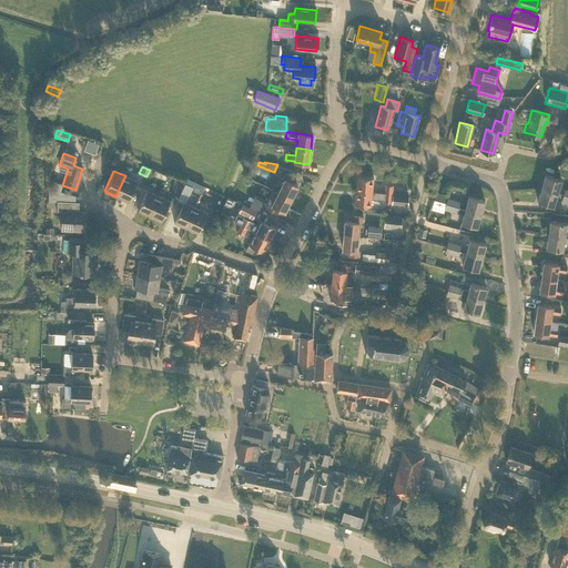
[(285,180),(279,192),(291,199),(297,185),(291,183),(293,178),(285,173),(282,178),(285,180)]
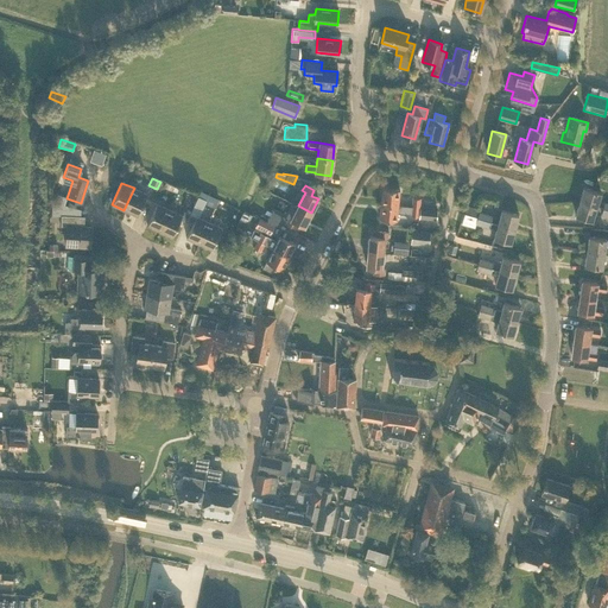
[(147,194),(134,188),(124,210),(138,216),(147,194)]
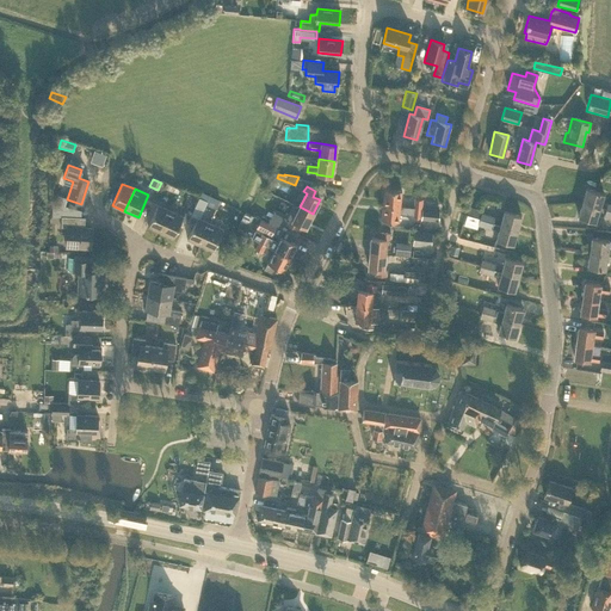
[(382,204),(400,207),(401,191),(384,189),(382,204)]
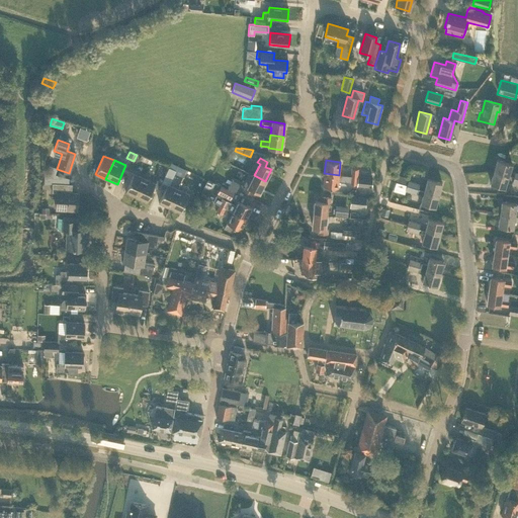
[(517,179),(517,173),(509,171),(511,164),(497,160),(494,171),(508,176),(513,178),(517,179)]
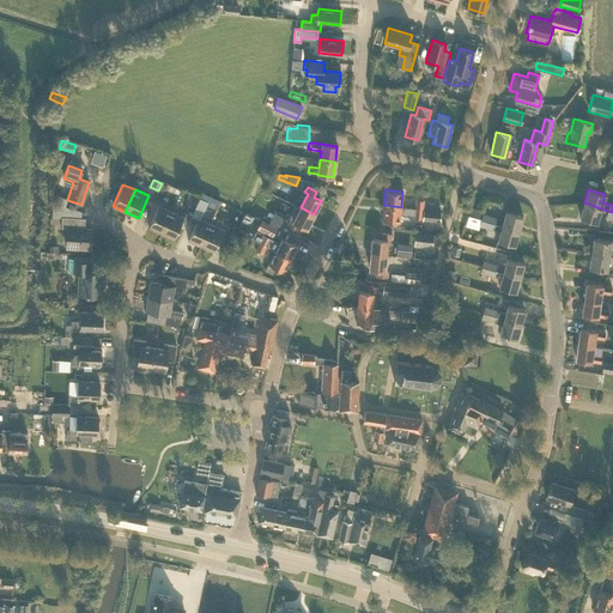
[(220,201),(201,193),(199,198),(208,202),(207,205),(217,210),(220,201)]
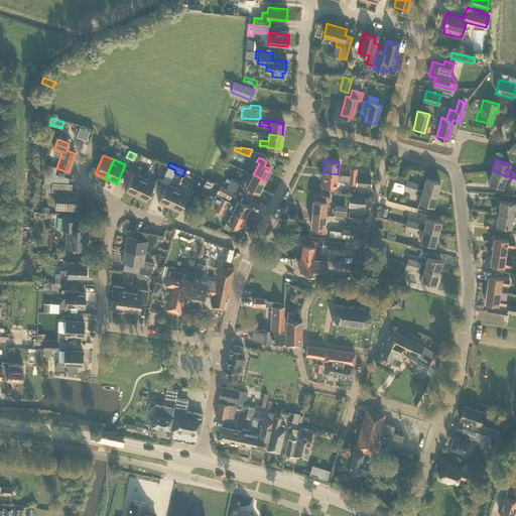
[(176,188),(168,184),(174,170),(167,167),(161,181),(166,183),(158,202),(168,207),(176,188)]
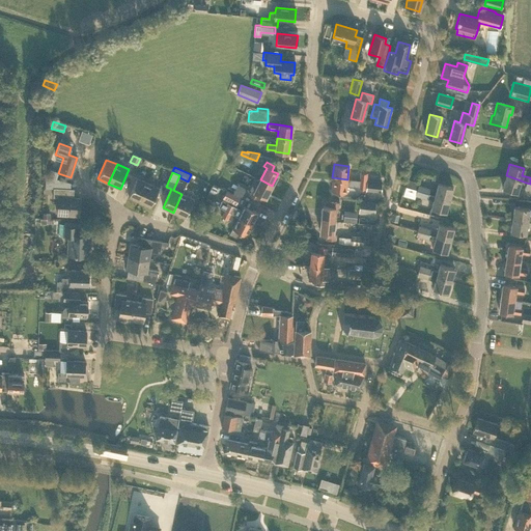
[(502,188),(516,192),(521,180),(506,175),(502,188)]
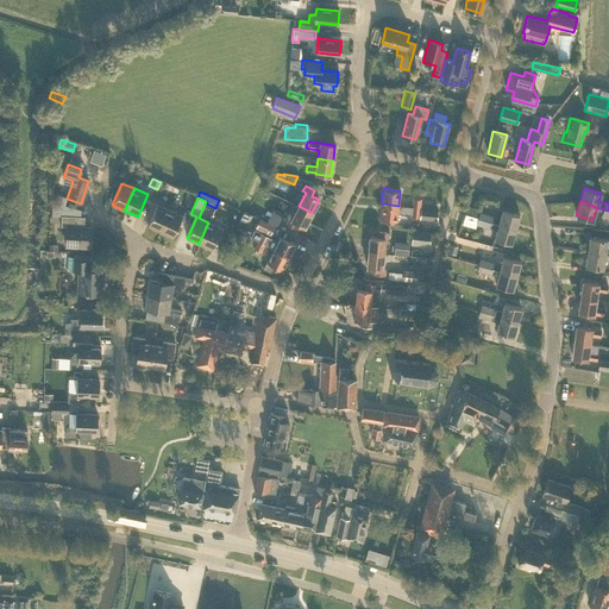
[(90,248),(92,227),(85,226),(85,217),(81,217),(81,211),(62,203),(52,203),(51,215),(62,217),(62,225),(67,226),(66,246),(79,246),(79,248),(80,248),(80,246),(90,248)]
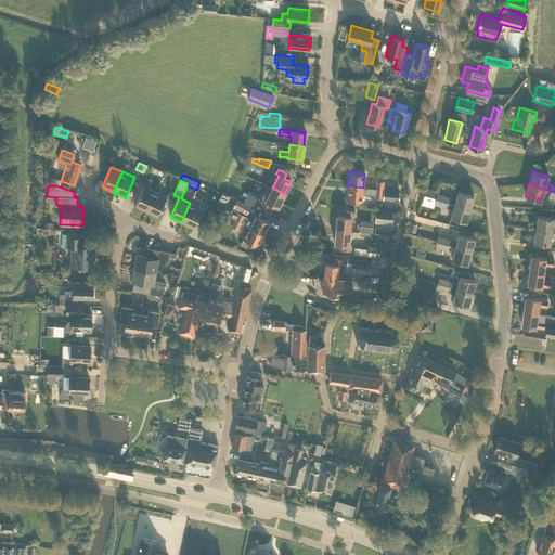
[(134,206),(145,210),(154,191),(143,185),(134,206)]
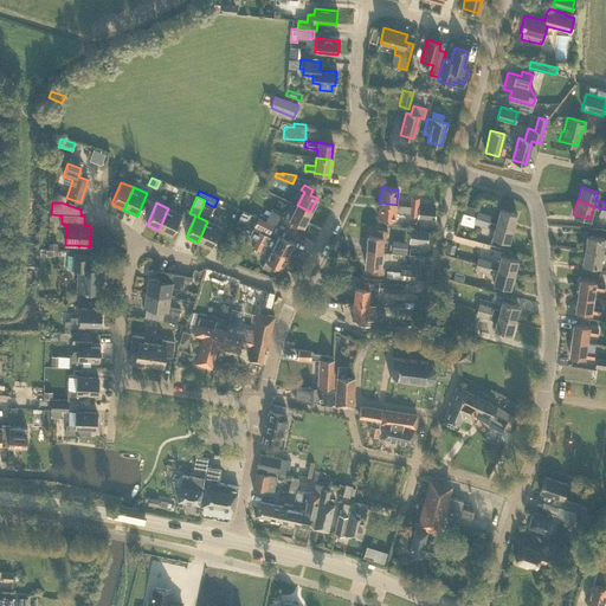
[(418,206),(410,206),(397,205),(379,202),(378,218),(394,220),(395,213),(410,214),(410,216),(417,217),(418,206)]
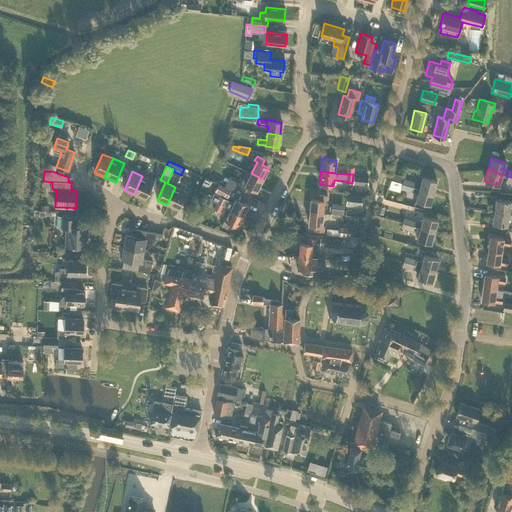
[(256,191),(262,179),(251,173),(245,185),(242,184),(240,188),(248,192),(250,188),(256,191)]
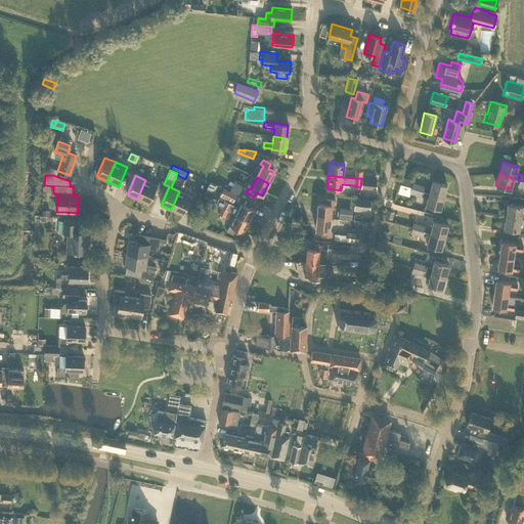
[(377,181),(362,179),(361,187),(376,189),(377,181)]
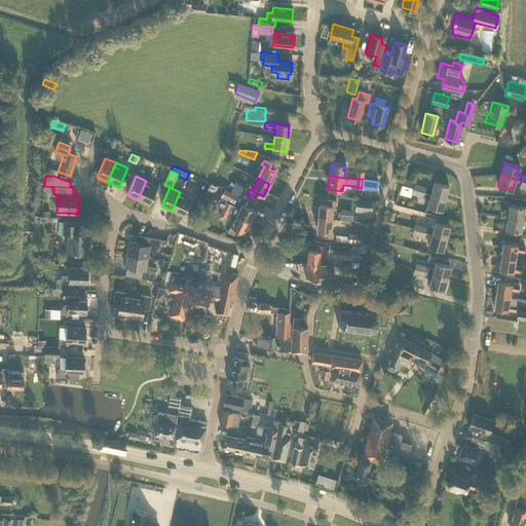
[(157,186),(146,181),(138,199),(149,204),(157,186)]
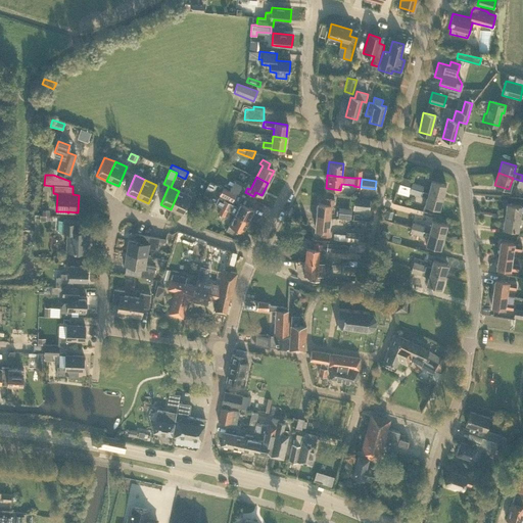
[(234,180),(230,189),(241,194),(245,186),(234,180)]
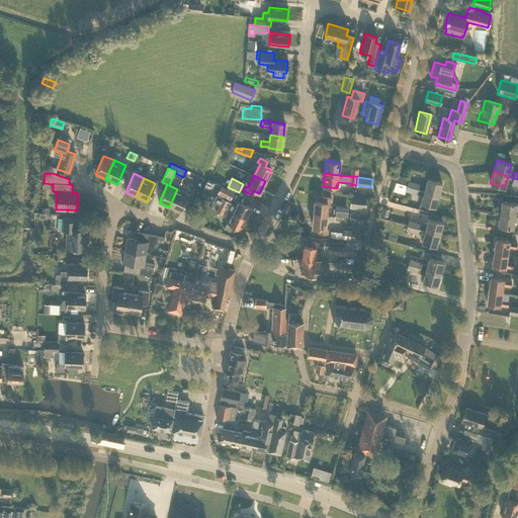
[(407,185),(406,185),(438,195),(441,183),(427,179),(425,186),(408,181),(407,185)]
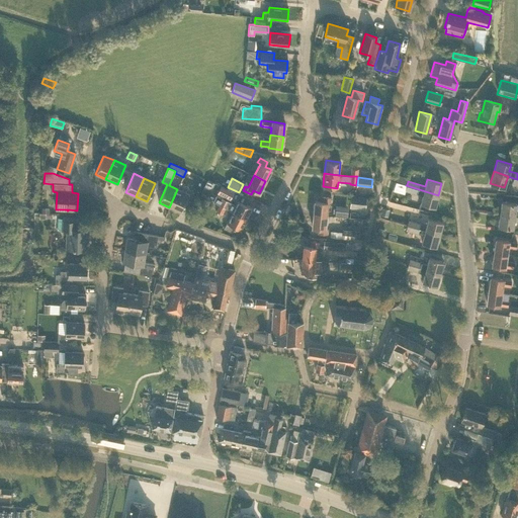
[(207,180),(204,186),(208,188),(212,187),(214,183),(207,180)]
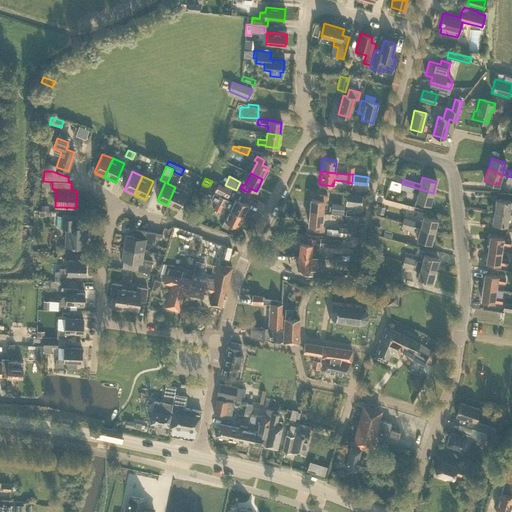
[(216,202),(229,209),(243,216),(249,205),(235,198),(232,203),(228,200),(228,199),(226,198),(231,189),(220,184),(218,183),(215,191),(214,193),(210,200),(216,203),(216,202)]
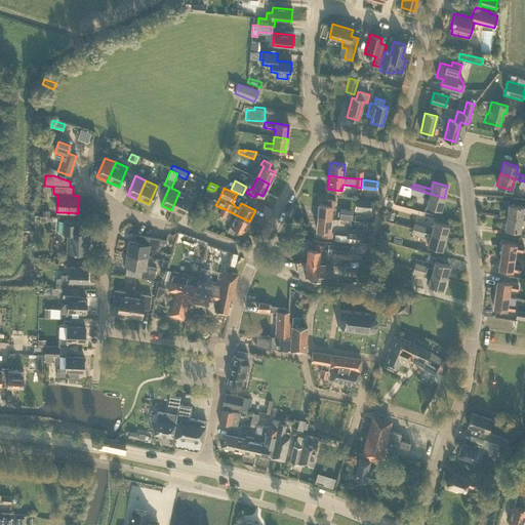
[(441,209),(444,198),(411,188),(410,193),(421,196),(429,198),(427,205),(441,209)]
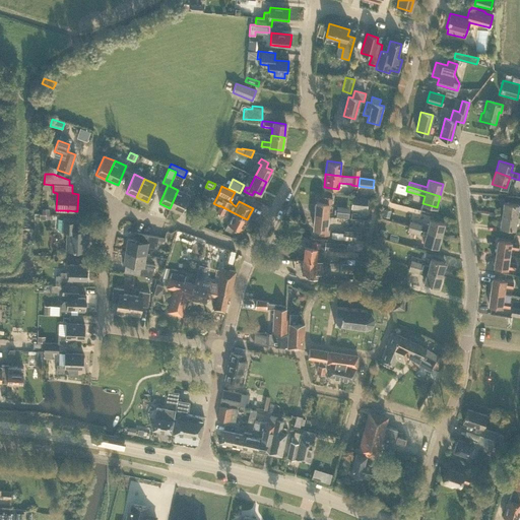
[(170,208),(181,213),(189,195),(178,190),(170,208)]
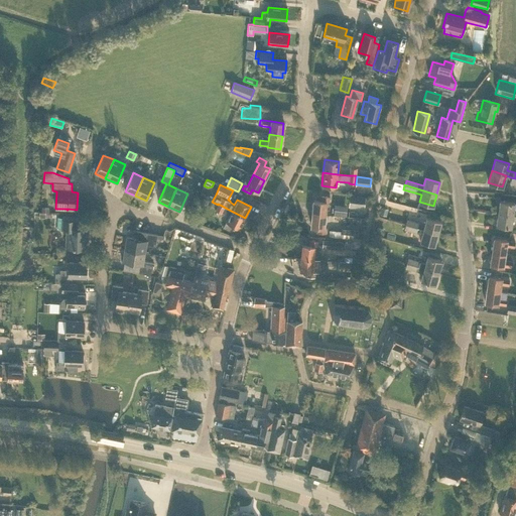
[(365,197),(350,195),(348,207),(364,209),(365,197)]
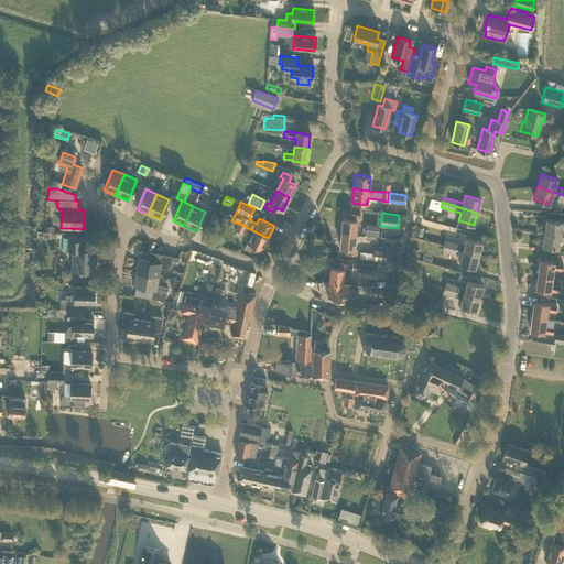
[(343,219),(342,234),(355,235),(356,220),(359,221),(360,216),(350,215),(350,220),(343,219)]
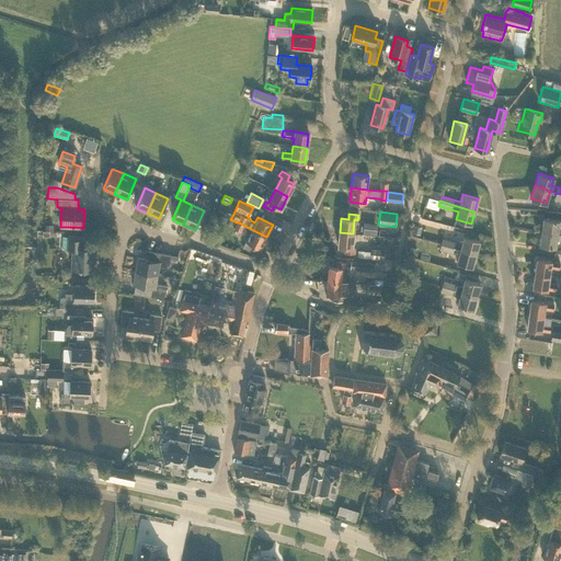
[(560,233),(560,228),(558,228),(559,220),(544,218),(541,231),(560,233)]
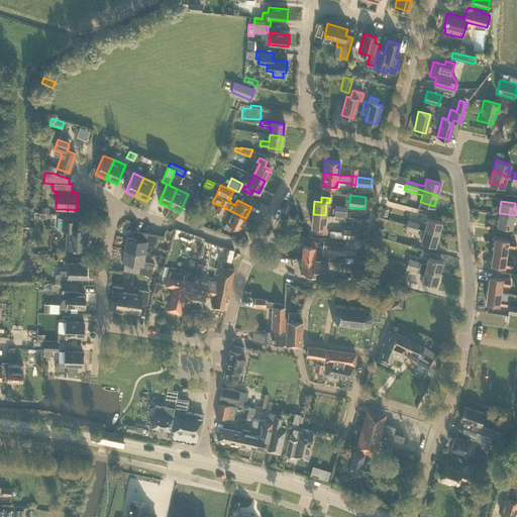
[(336,214),(348,214),(348,204),(337,203),(336,214)]
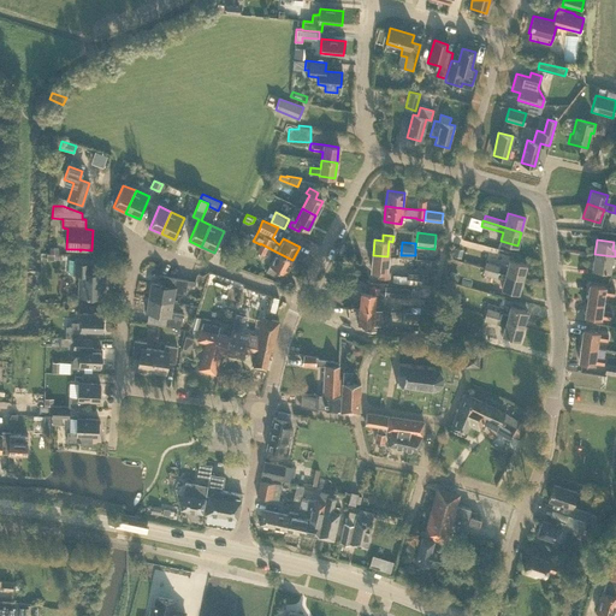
[(292,260),(276,252),(260,243),(260,244),(256,250),(262,254),(264,253),(273,258),(268,265),(285,273),(292,260)]
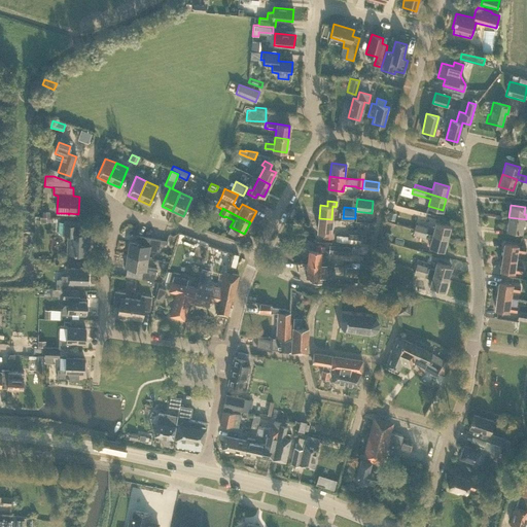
[(523,224),(526,224),(526,219),(508,217),(506,230),(522,232),(523,224)]
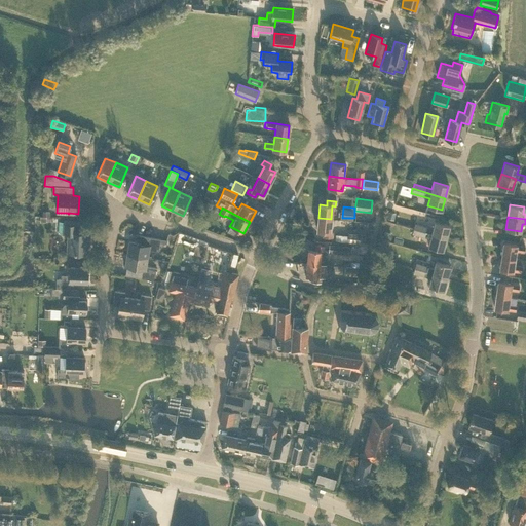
[(330,232),(331,219),(318,218),(316,231),(324,232),(323,237),(332,237),(333,232),(330,232)]
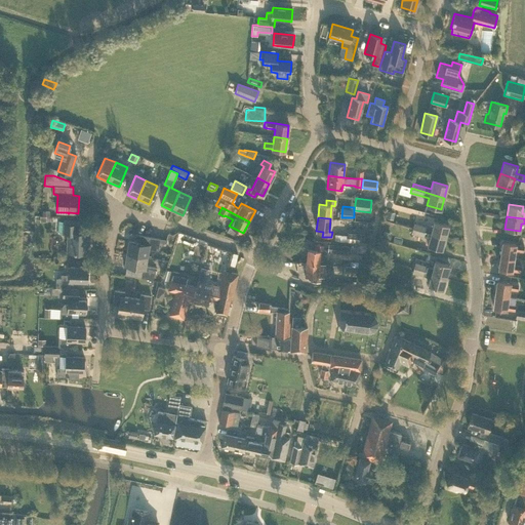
[(88,253),(89,232),(87,232),(87,225),(77,225),(76,224),(76,219),(70,219),(70,220),(63,220),(63,221),(58,221),(57,233),(63,233),(63,234),(68,234),(67,252),(88,253)]
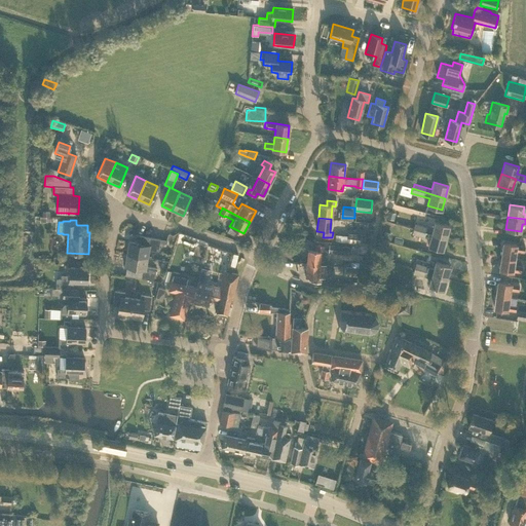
[(446,237),(449,226),(435,222),(431,233),(446,237)]
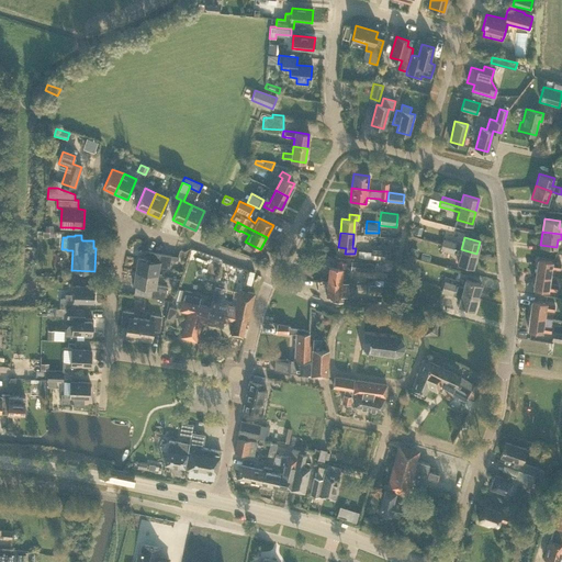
[(456,243),(442,239),(441,244),(454,248),(456,243)]
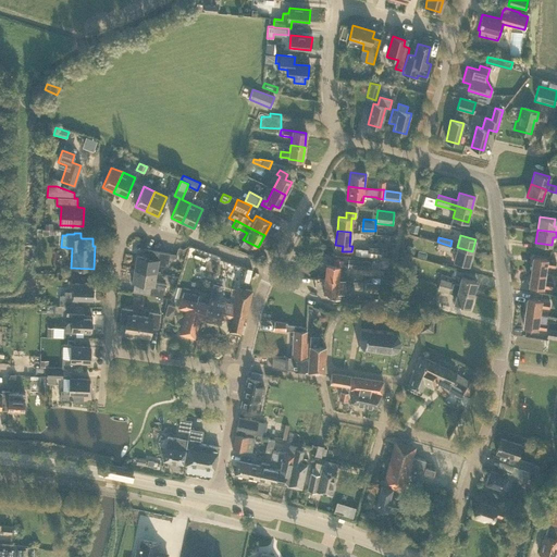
[(469,264),(472,251),(457,247),(450,246),(437,242),(436,247),(448,250),(455,252),(453,260),(469,264)]
